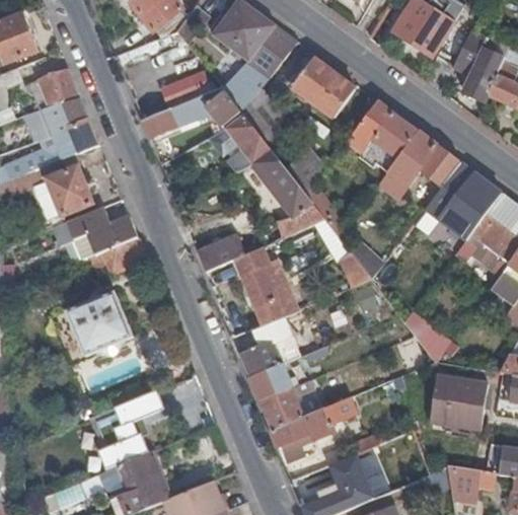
[(132,0),(131,1),(154,30),(185,8),(177,0),(132,0)]
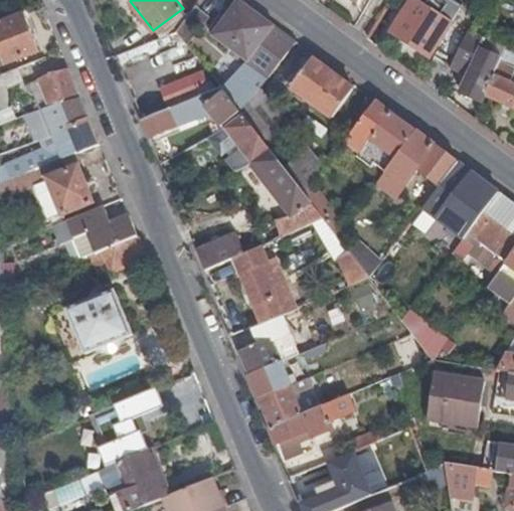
[(223,90),(238,110),(257,87),(296,39),(242,0),(234,0),(211,34),(246,61),(223,90)]
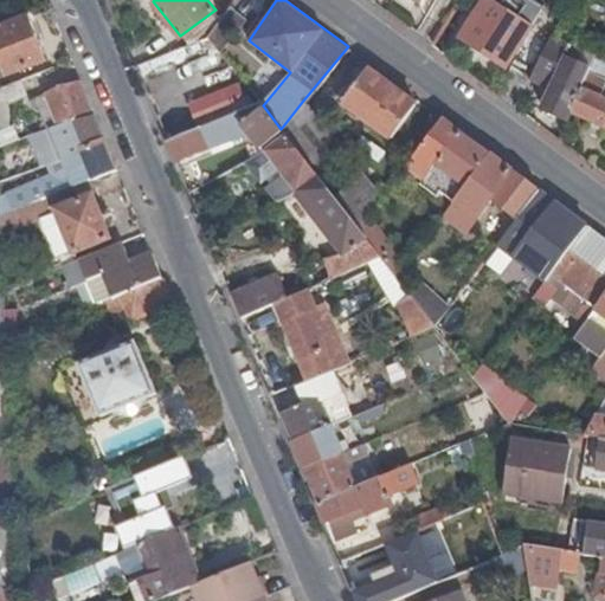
[(541,7),(529,0),(483,0),(459,40),(506,68),(541,7)]
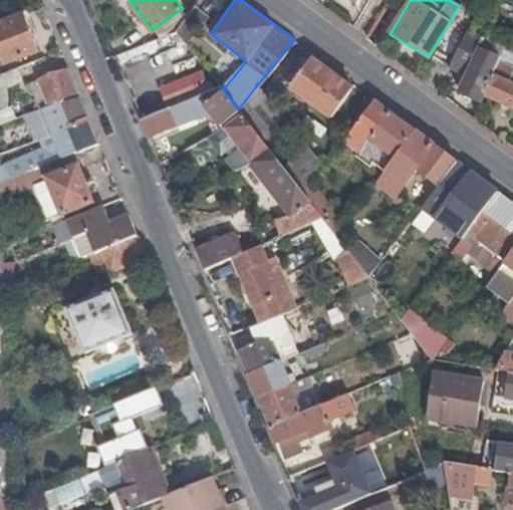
[(195,5),(176,30),(187,43),(209,16),(195,5)]
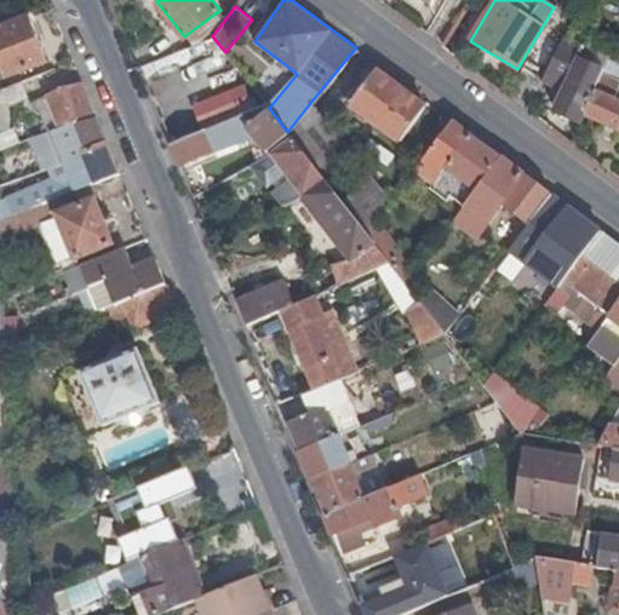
[(29,11),(0,23),(0,63),(4,74),(49,57),(29,11)]
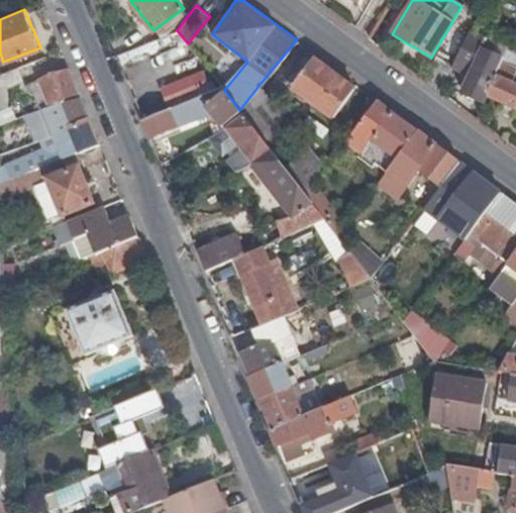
[(506,42),(469,31),(452,64),(472,72),(462,93),(483,101),(485,97),(506,42)]
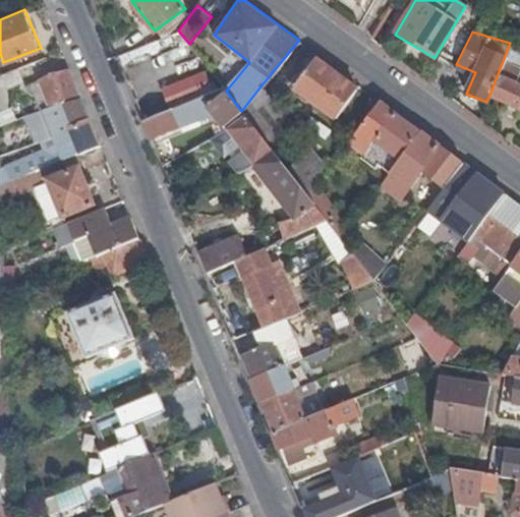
[(519,46),(510,43),(488,98),(519,112),(519,84),(514,82),(518,73),(513,72),(519,58),(519,46)]
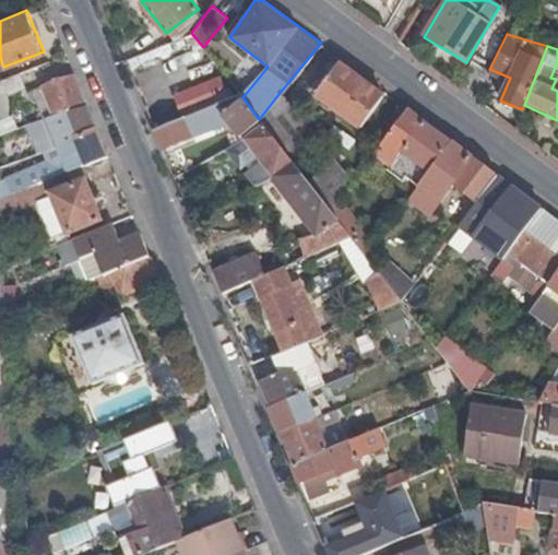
[(358,128),(383,97),(340,63),(335,68),(332,65),(321,80),(319,79),(310,90),(358,128)]
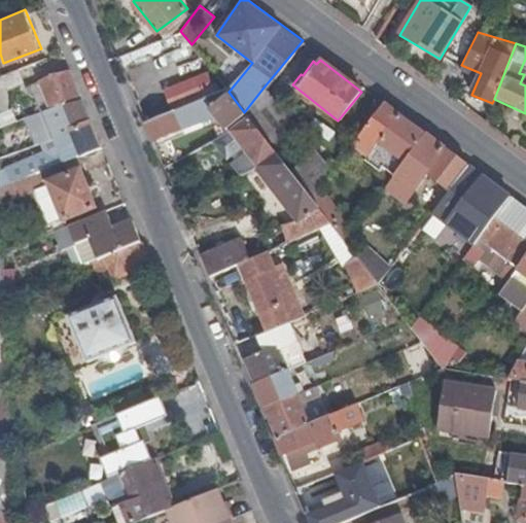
[(22,64),(0,72),(0,123),(7,120),(2,110),(12,106),(11,83),(27,77),(22,64)]
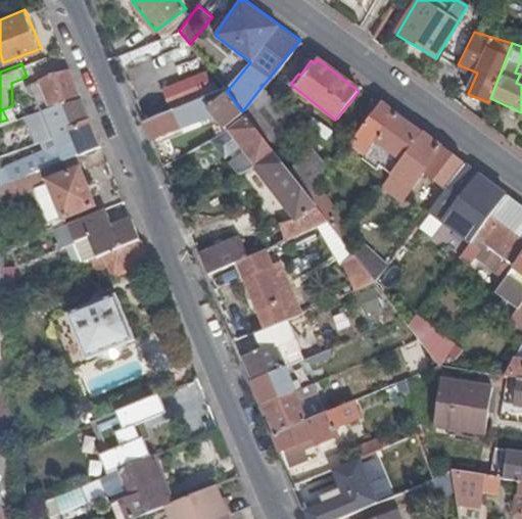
[(80,93),(69,66),(56,69),(42,81),(53,103),(77,94),(80,93)]
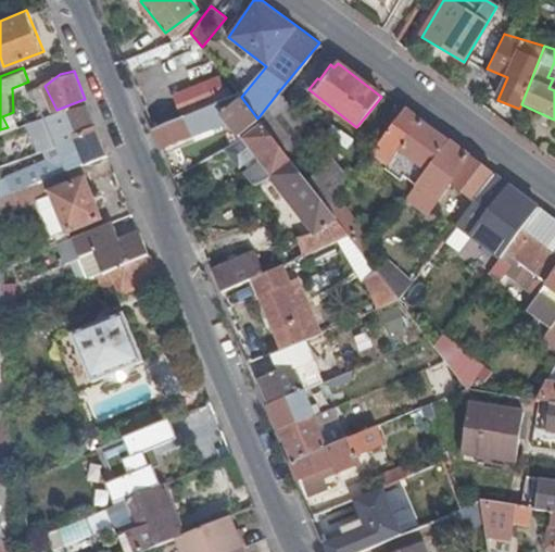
[(238,134),(257,118),(241,97),(237,92),(155,127),(163,146),(226,118),(238,134)]
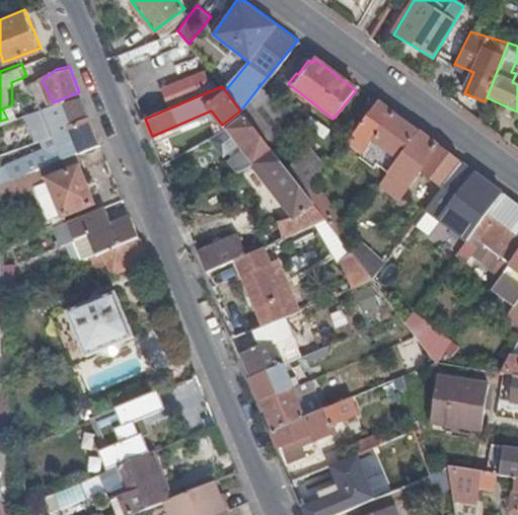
[(243,115),(269,148),(290,126),(259,87),(240,111),(243,115)]
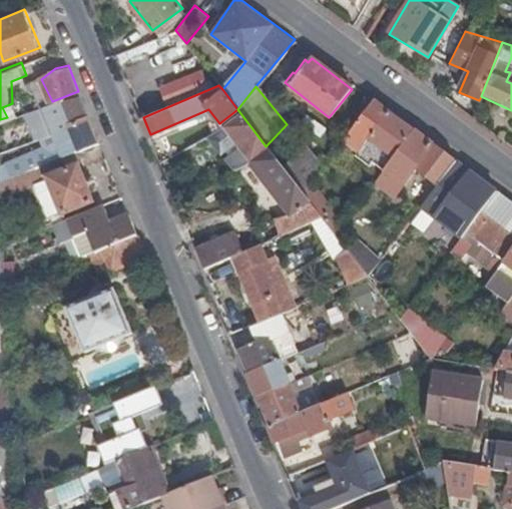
[(142,113),(168,106),(163,89),(137,96),(142,113)]
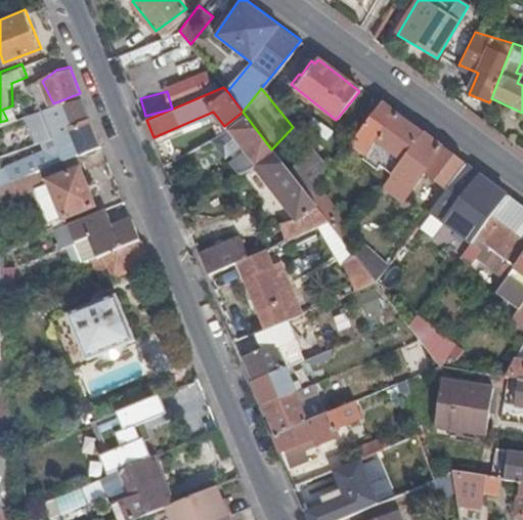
[(53,103),(45,106),(54,129),(86,117),(77,94),(53,103)]
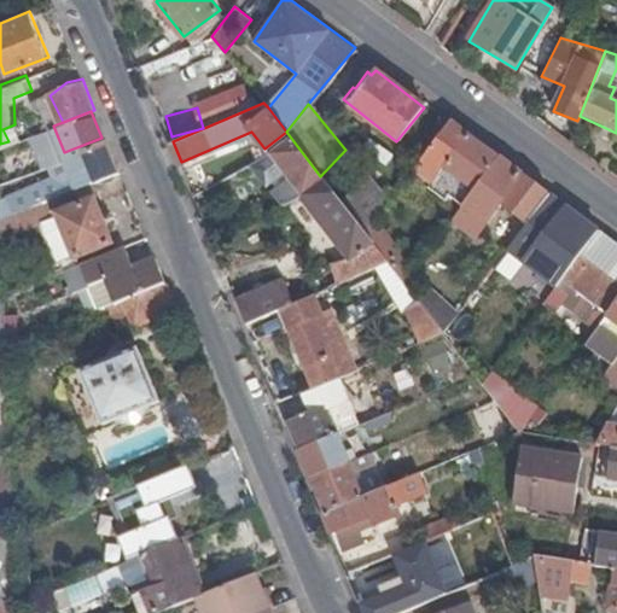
[(499,156),(450,120),(425,153),(441,165),(472,188),(499,156)]
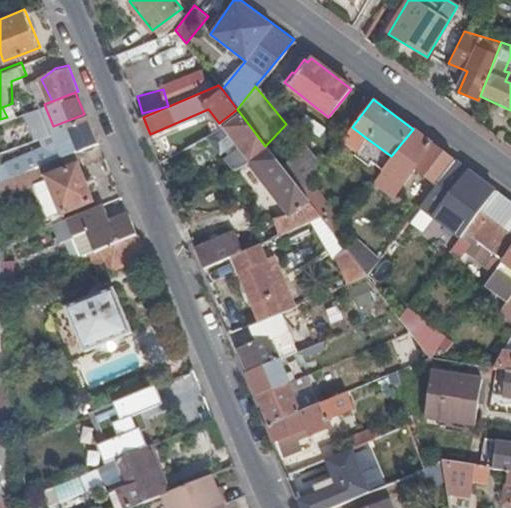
[(2,107),(7,117),(22,111),(17,102),(12,103),(2,107)]
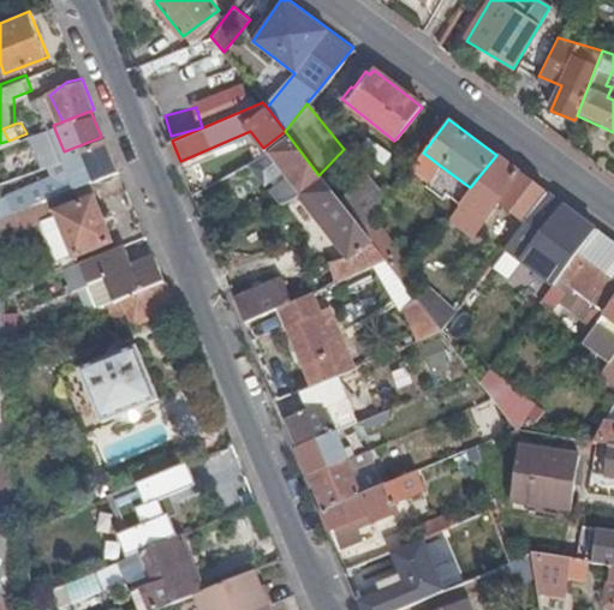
[(118,166),(105,135),(101,137),(64,151),(77,181),(90,177),(118,166)]
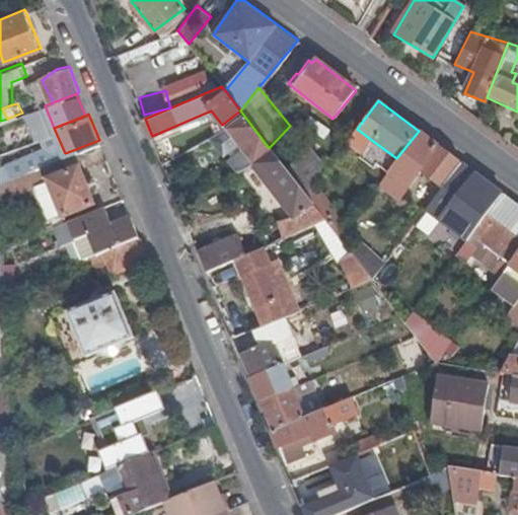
[(225,130),(251,164),(270,149),(269,148),(243,115),(225,130)]
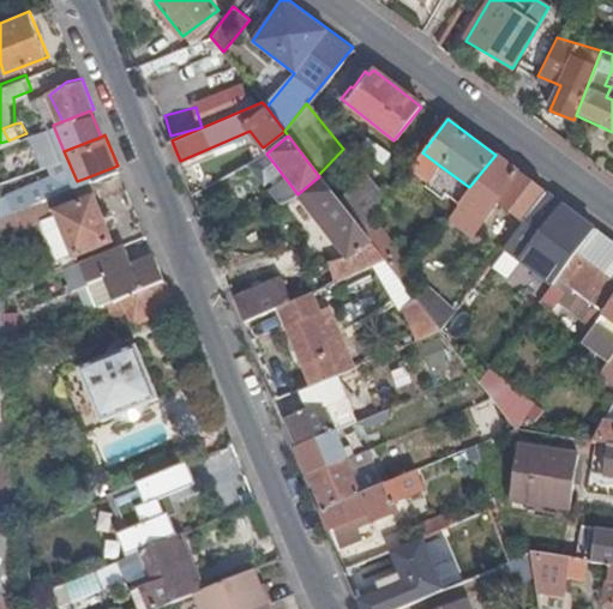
[(486,211),(514,234),(545,192),(496,155),(469,187),(451,212),(473,228),(486,211)]
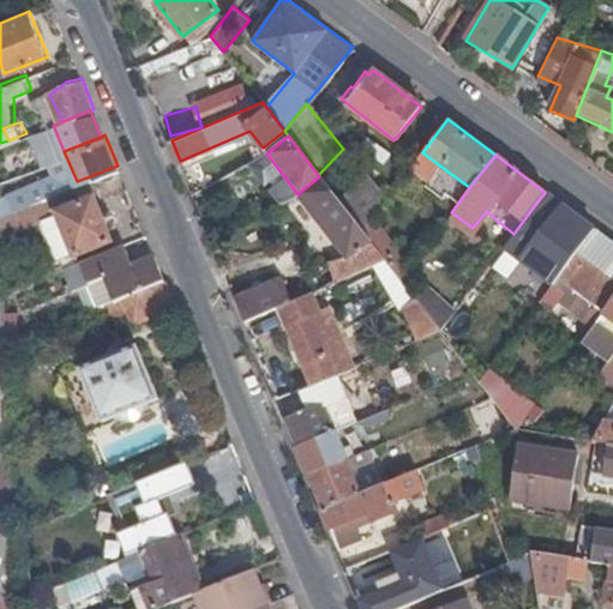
[(90,176),(77,181),(52,192),(61,215),(76,252),(115,235),(90,176)]
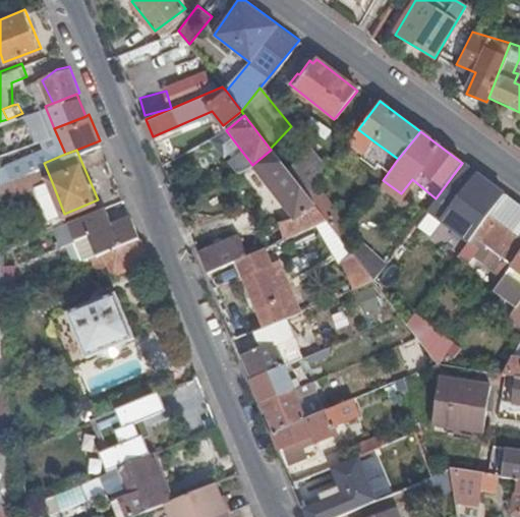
[(310,202),(306,196),(271,150),(252,165),(292,216),(310,202)]
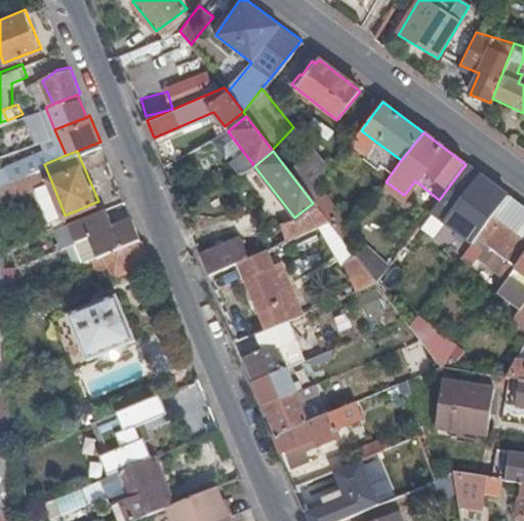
[(0,204),(52,184),(44,164),(0,182),(0,204)]
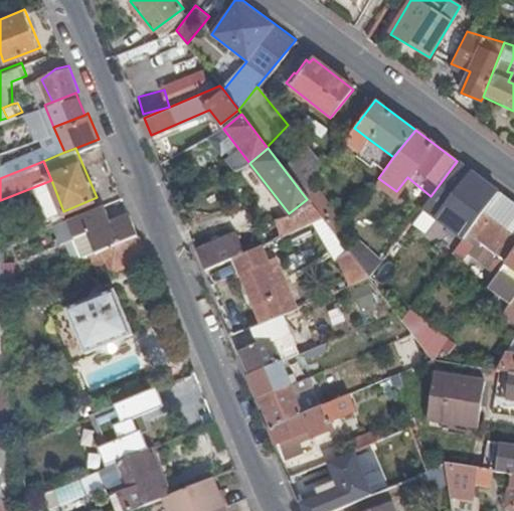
[(423,205),(465,236),(498,192),(457,161),(431,196),(423,205)]
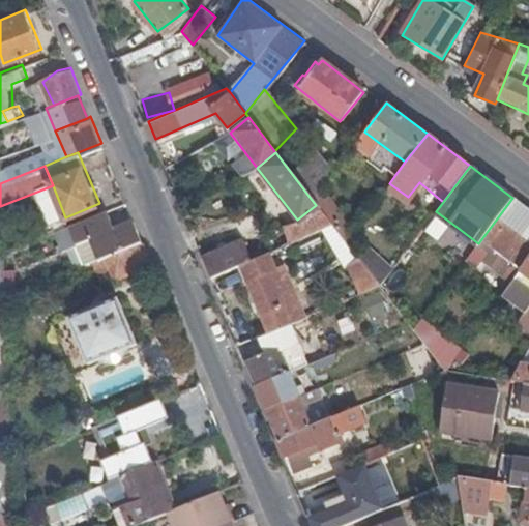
[(515,275),(523,264),(528,256),(528,209),(512,198),(478,243),(471,253),(480,260),(487,254),(515,275)]
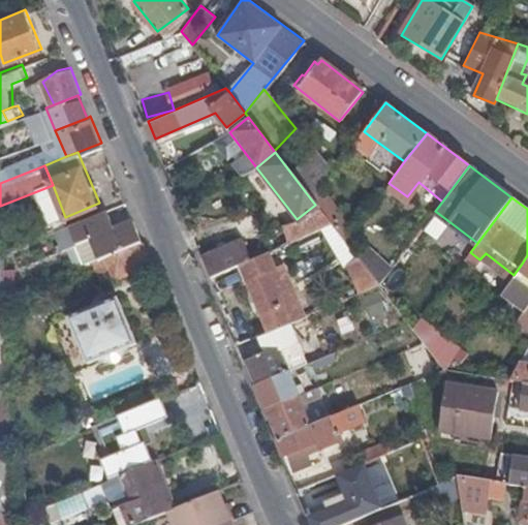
[(141,239),(131,217),(106,226),(100,211),(57,228),(64,247),(91,238),(99,256),(141,239)]
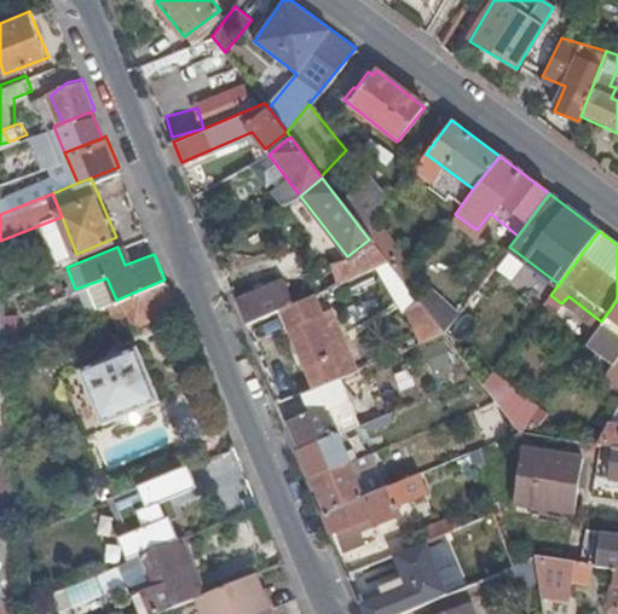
[(410,258),(397,274),(403,282),(413,270),(416,264),(410,258)]
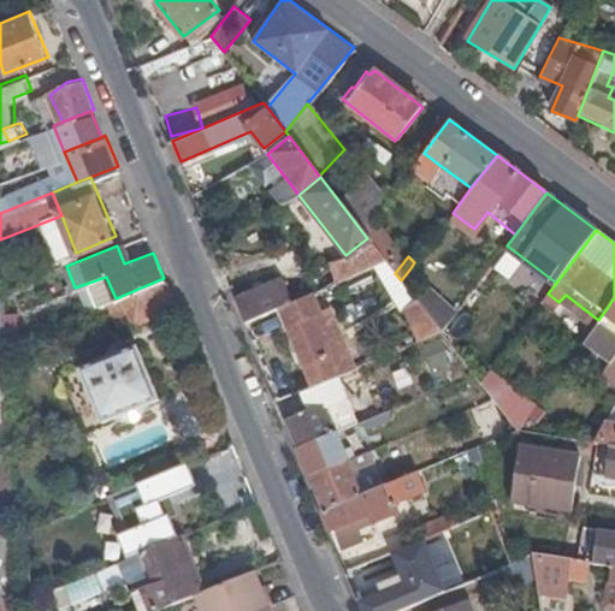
[(282,276),(236,295),(247,321),(282,306),(291,301),(282,276)]
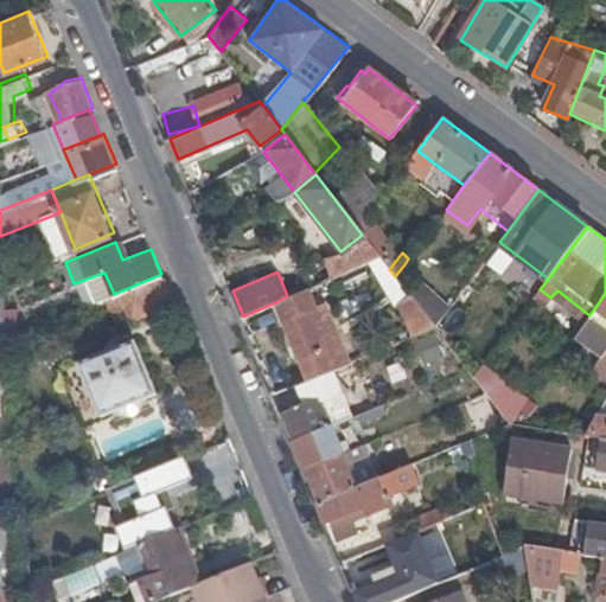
[(171,298),(161,274),(114,294),(104,296),(114,319),(129,313),(131,315),(171,298)]
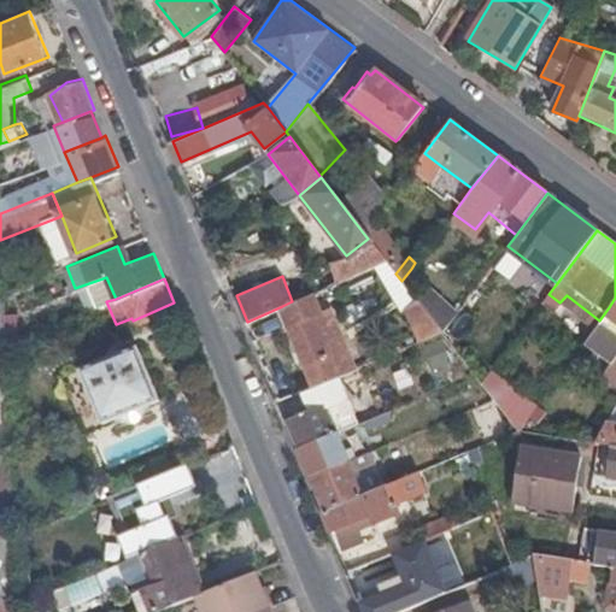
[(415,298),(440,333),(444,328),(458,307),(428,283),(415,298)]
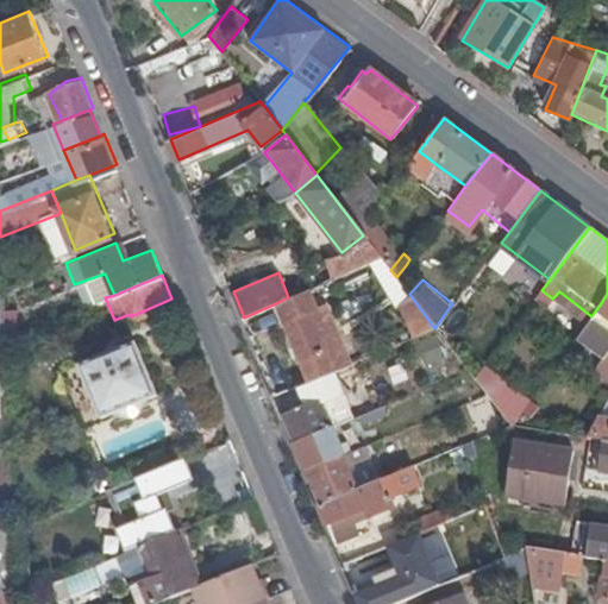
[(279,302),(311,381),(336,369),(318,327),(327,323),(319,306),(312,288),(288,297),(279,302)]
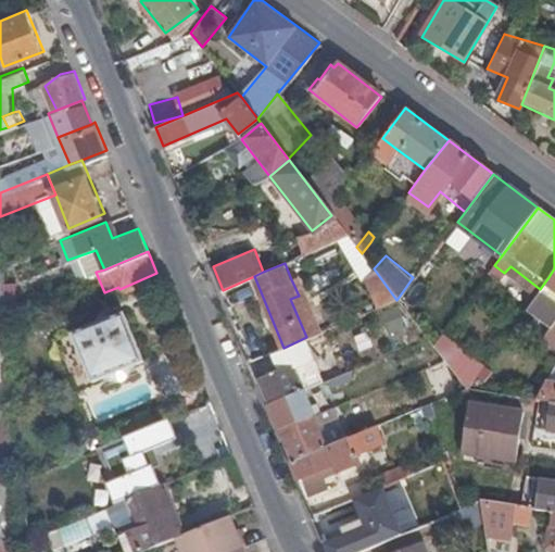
[(413,277),(400,296),(418,309),(440,281),(421,266),(413,277)]
